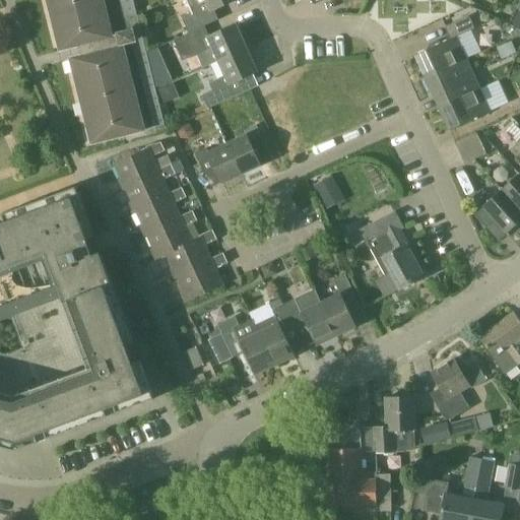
[(48,0),(54,22),(99,10),(95,0),(48,0)]
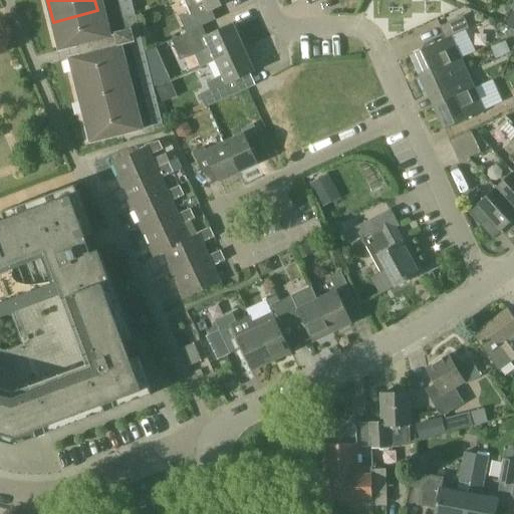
[(117,0),(125,33),(123,33),(126,43),(132,41),(153,126),(163,123),(132,0),(117,0)]
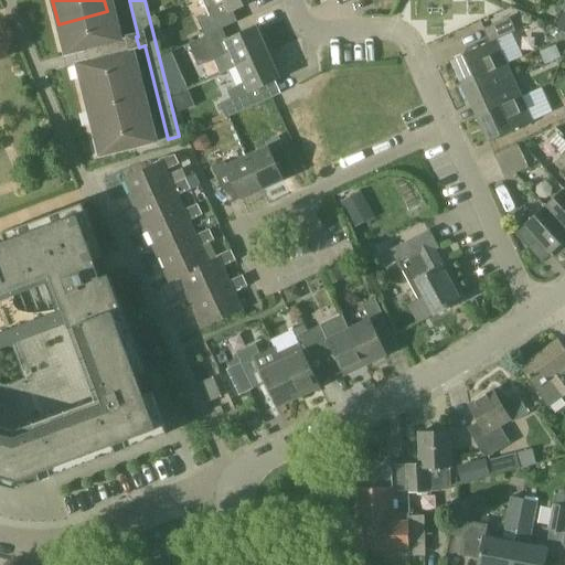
[(202,0),(210,17),(199,21),(205,35),(221,29),(236,22),(232,12),(257,0),(202,0)]
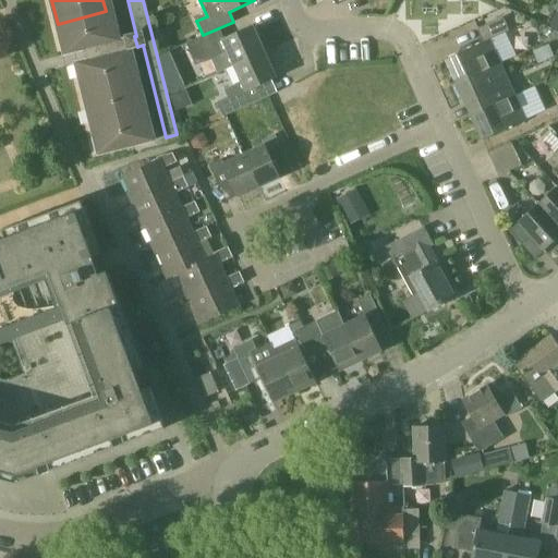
[(74,52),(113,41),(106,11),(58,24),(65,55),(74,52)]
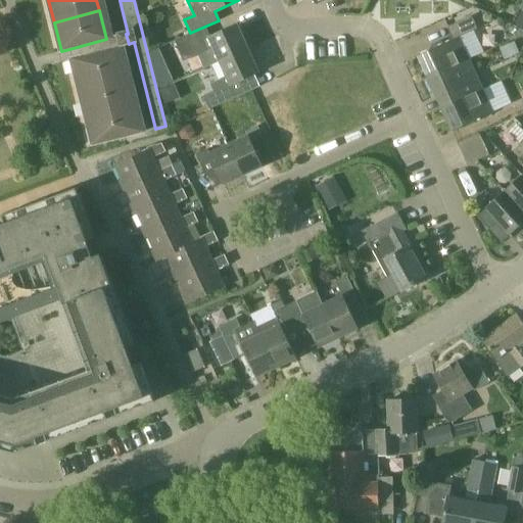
[(428,78),(469,59),(459,37),(477,29),(471,15),(447,27),(453,40),(418,56),(428,78)]
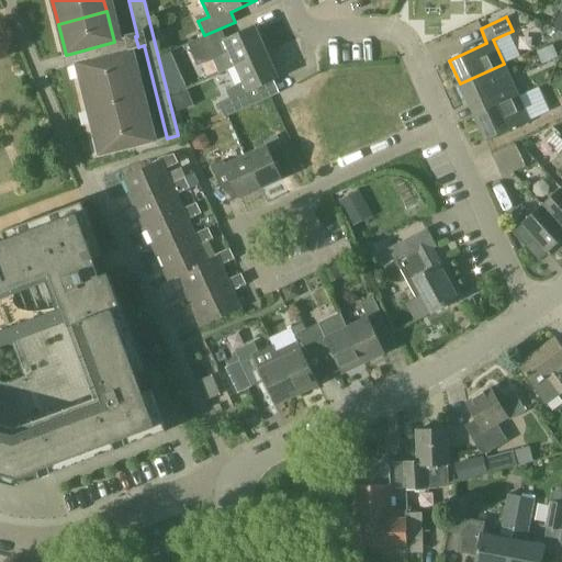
[(204,35),(188,43),(199,66),(231,52),(237,66),(237,67),(267,53),(256,26),(225,41),(220,29),(204,35)]
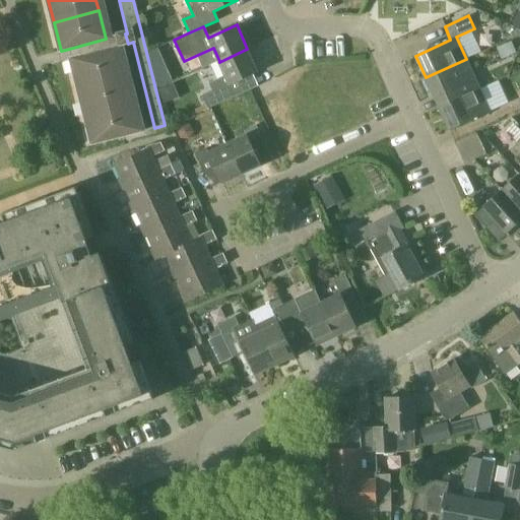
[(76,80),(88,77),(122,69),(116,47),(128,44),(125,34),(106,39),(69,49),(76,80)]
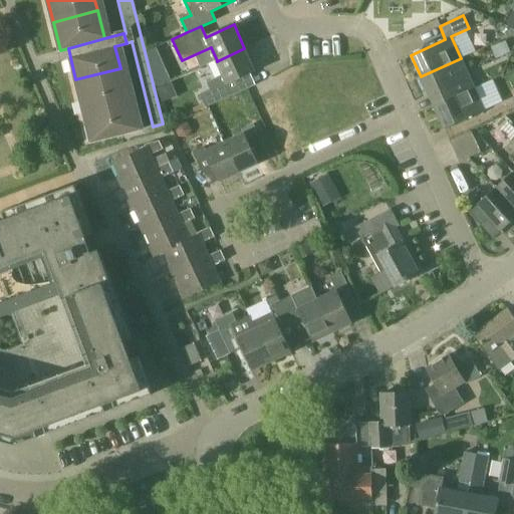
[(146,52),(151,62),(156,60),(158,54),(156,48),(146,52)]
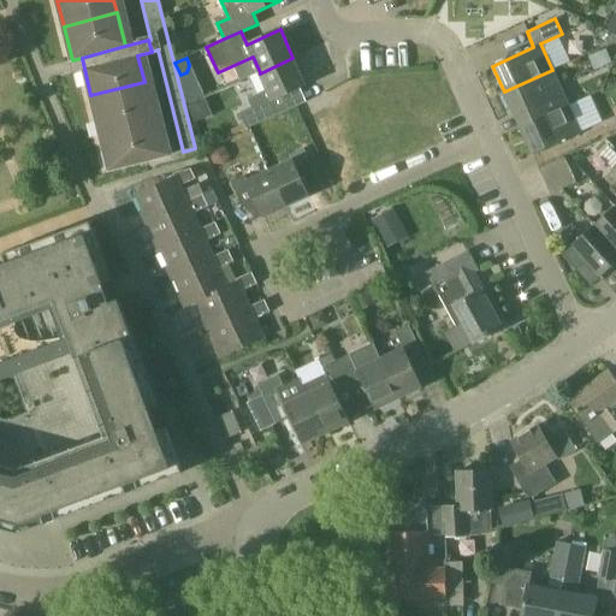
[(253,110),(242,114),(248,129),(278,114),(272,100),(273,100),(306,86),(292,58),(260,73),(267,89),(248,98),(253,110)]
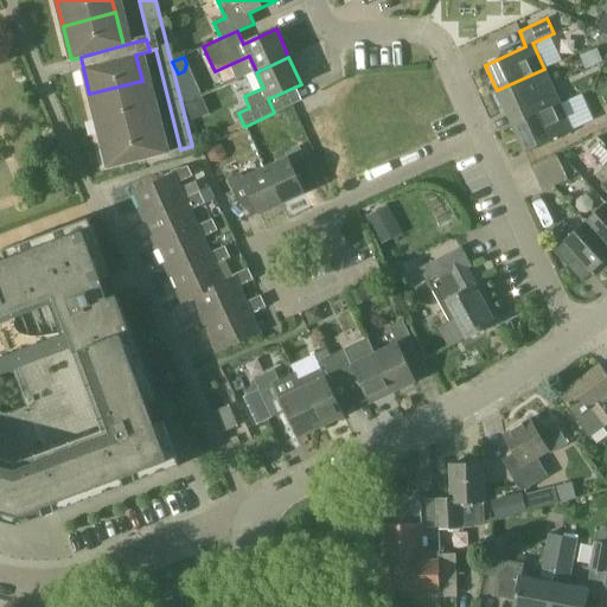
[(513,126),(560,103),(544,69),(497,90),(513,126)]
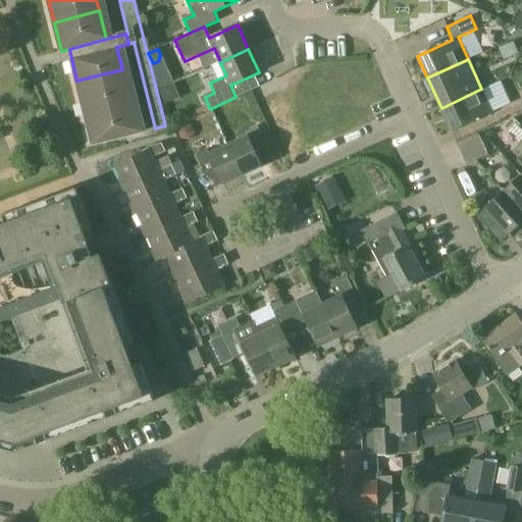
[(85,112),(129,101),(122,69),(89,77),(76,81),(85,112)]
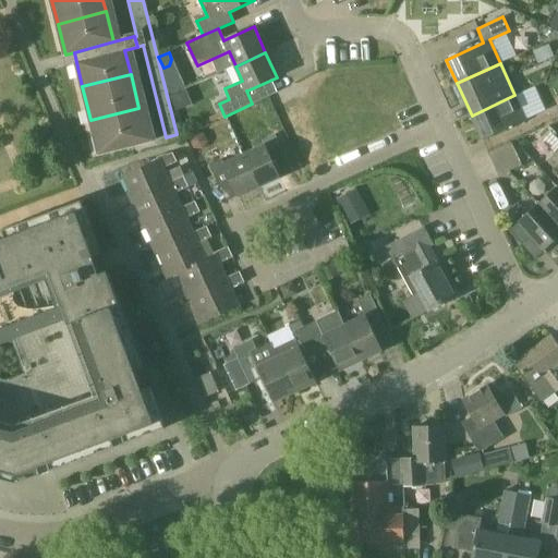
[(514,95),(472,116),(483,140),(533,117),(522,92),(514,95)]
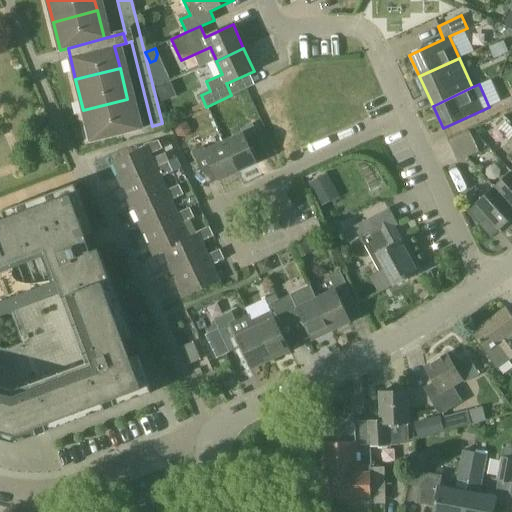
[(127,99),(83,110),(91,141),(135,131),(127,99)]
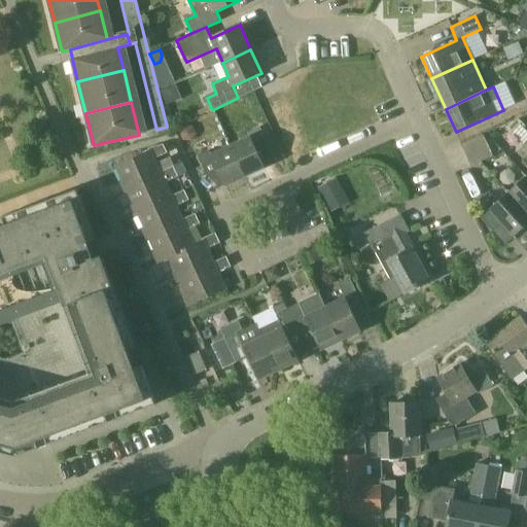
[(231,146),(245,177),(265,168),(252,141),(264,136),(259,128),(248,133),(250,137),(231,146)]
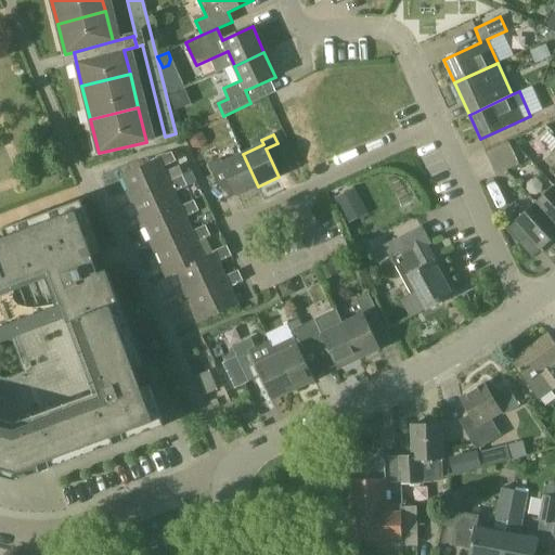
[(491,164),(514,153),(508,141),(486,152),(491,164)]
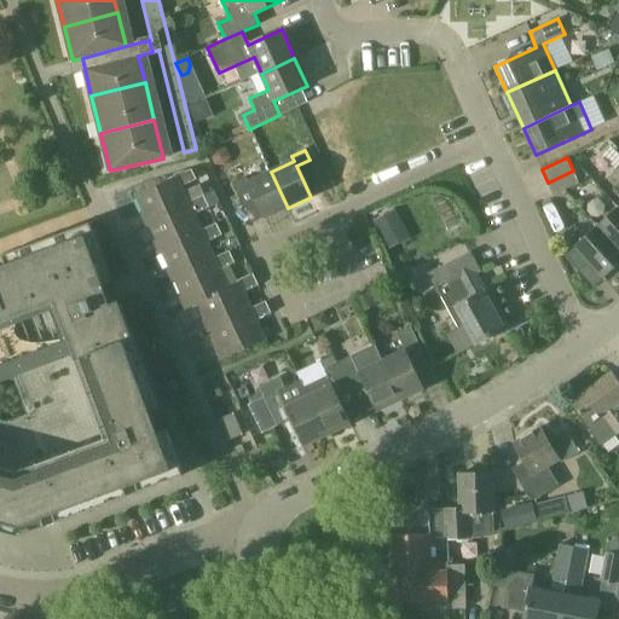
[(156,187),(137,196),(140,204),(145,213),(143,214),(142,214),(144,220),(146,226),(148,226),(150,225),(191,206),(190,204),(186,195),(183,186),(190,184),(197,180),(194,175),(191,169),(183,172),(174,174),(174,177),(174,179),(156,187)]
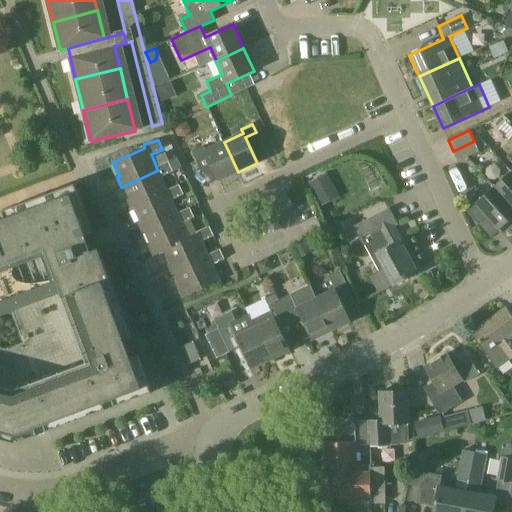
[(474,141),(453,151),(457,162),(479,152),(474,141)]
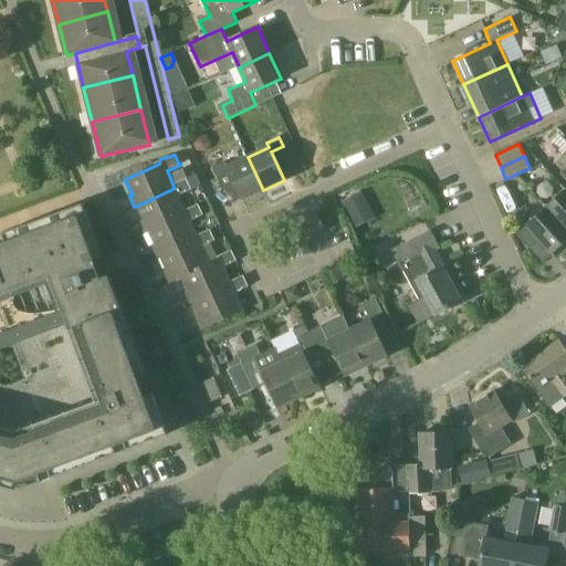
[(242,200),(263,190),(248,157),(227,166),(224,161),(212,167),(217,177),(229,171),(242,200)]
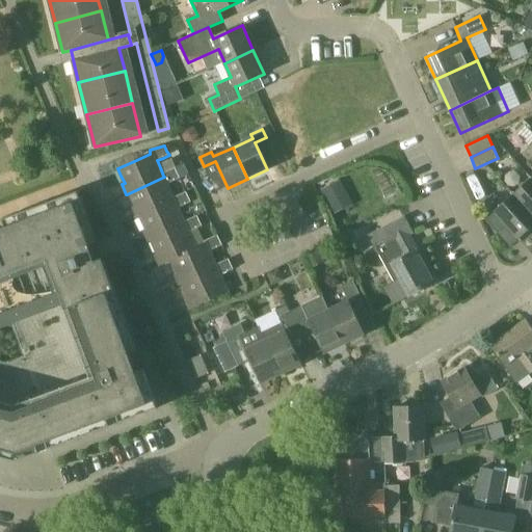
[(164,177),(129,193),(135,207),(133,208),(136,216),(137,218),(140,217),(139,217),(175,201),(174,198),(168,185),(181,180),(177,170),(163,176),(164,177)]
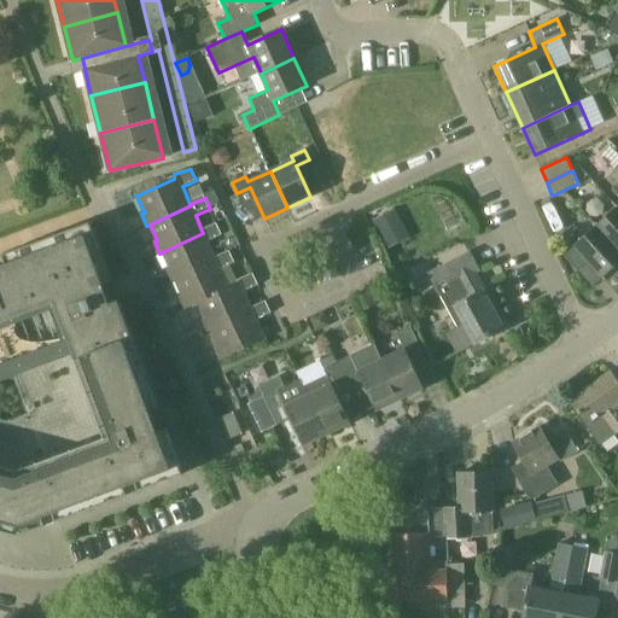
[(617,249),(617,208),(596,226),(617,249)]
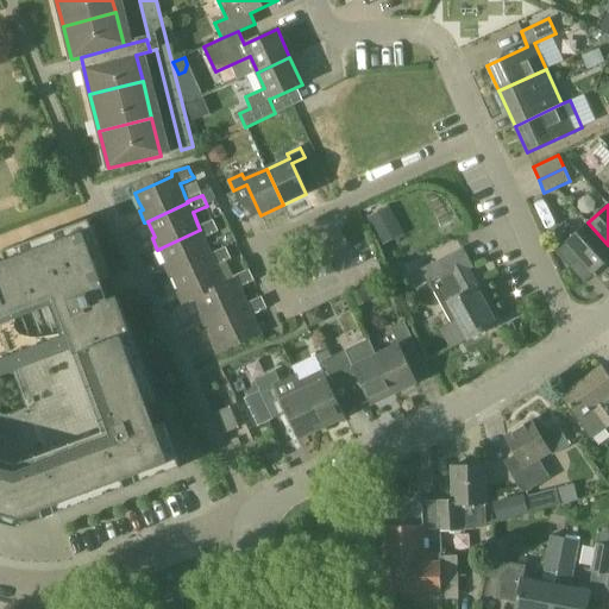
[(369,219),(376,232),(396,220),(390,207),(369,219)]
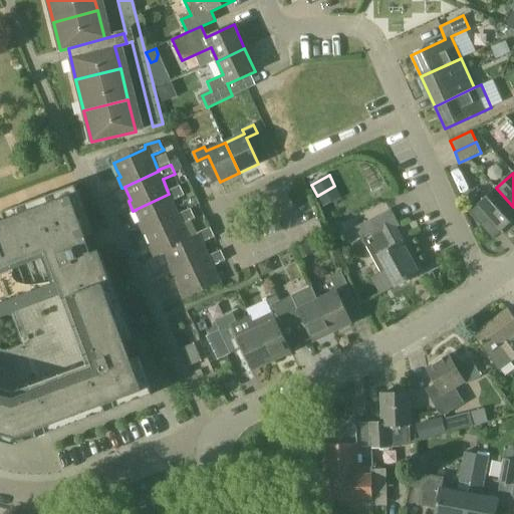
[(0,441),(16,446),(46,434),(154,395),(141,359),(140,356),(133,359),(125,341),(133,339),(99,250),(91,253),(88,245),(85,237),(93,234),(75,186),(2,212),(2,213),(0,213),(0,441)]
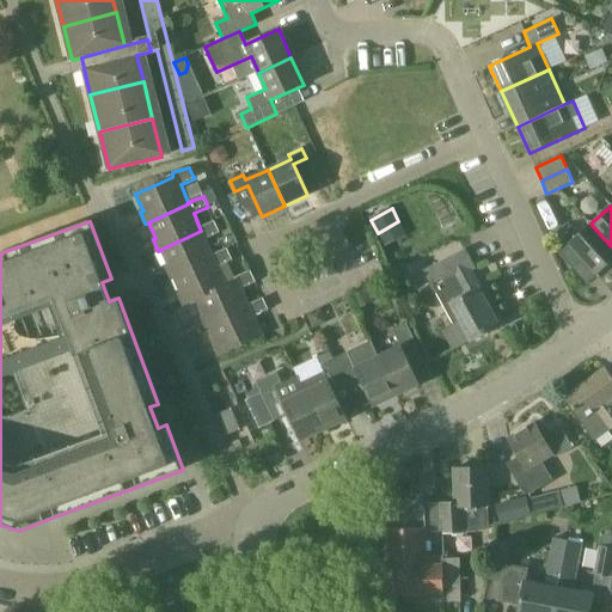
[(201,231),(160,250),(161,250),(169,265),(165,267),(170,277),(171,279),(173,277),(214,258),(213,257),(206,242),(220,234),(214,222),(200,228),(201,231)]
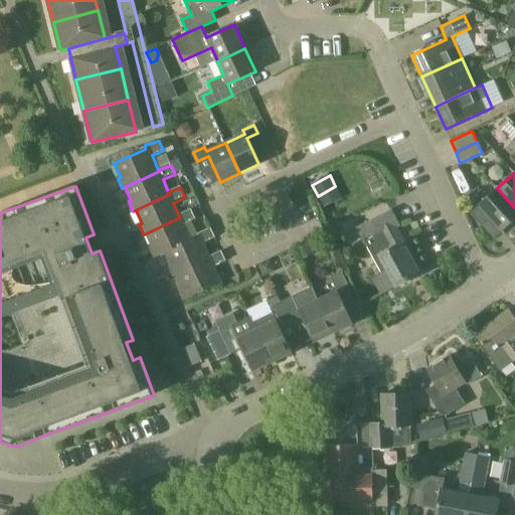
[(503,231),(514,219),(514,207),(497,188),(479,204),(469,213),(482,227),(492,218),(503,231)]
